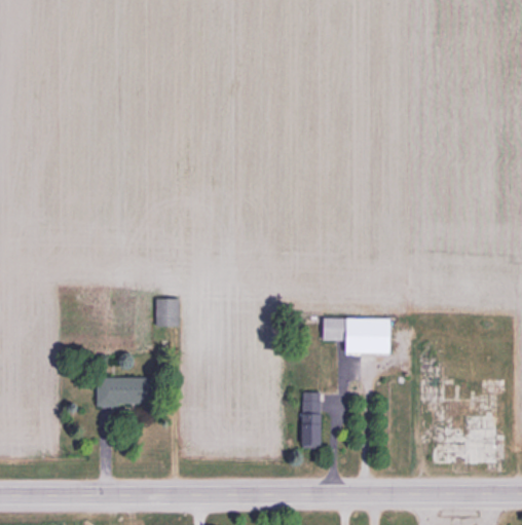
[(181,299),(155,299),(155,326),(181,326),(181,299)]
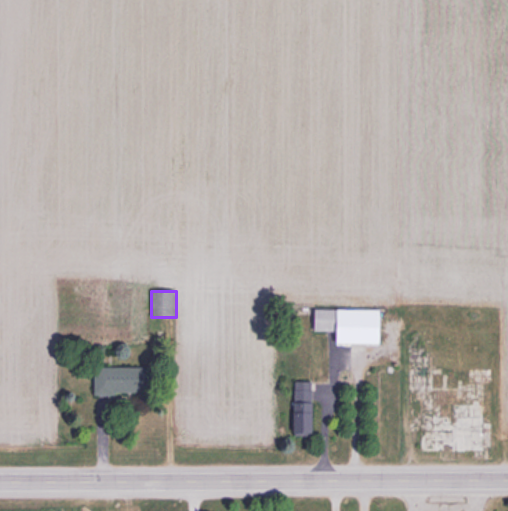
[(333,345),(382,345),(382,310),(314,310),(314,331),(333,332),(333,345)]
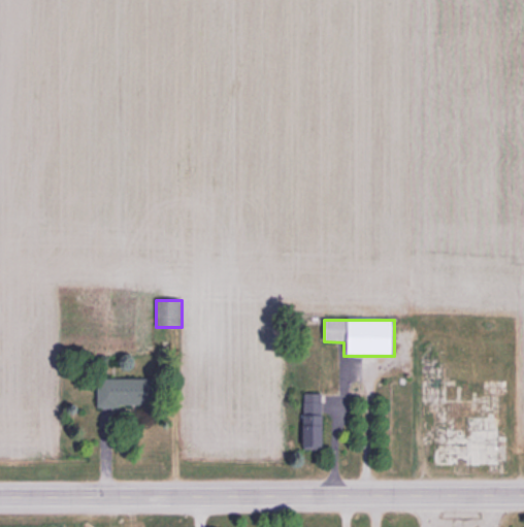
[(97,380),(97,405),(148,405),(148,380),(97,380)]
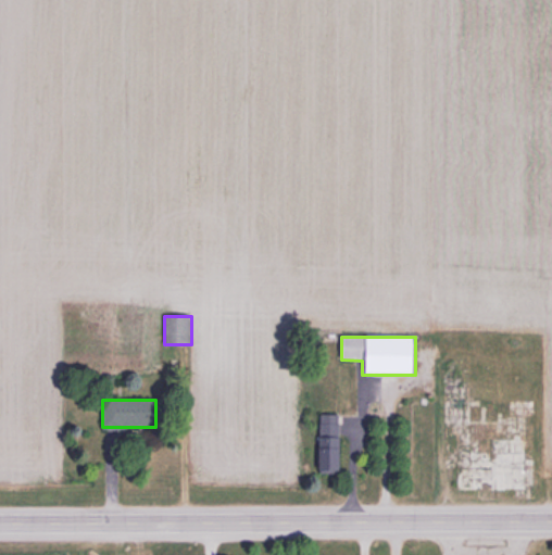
[(339,415),(318,415),(318,474),(339,474),(339,415)]
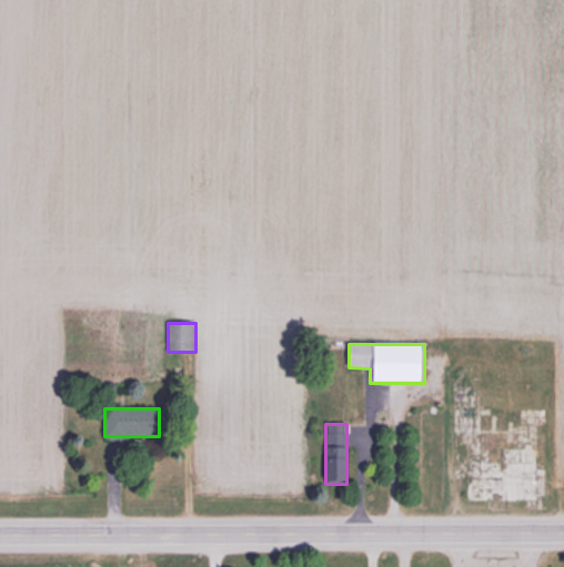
[(536,448),(503,447),(503,463),(479,462),(477,475),(462,475),(461,500),(491,500),(491,509),(506,509),(506,502),(535,502),(536,448)]
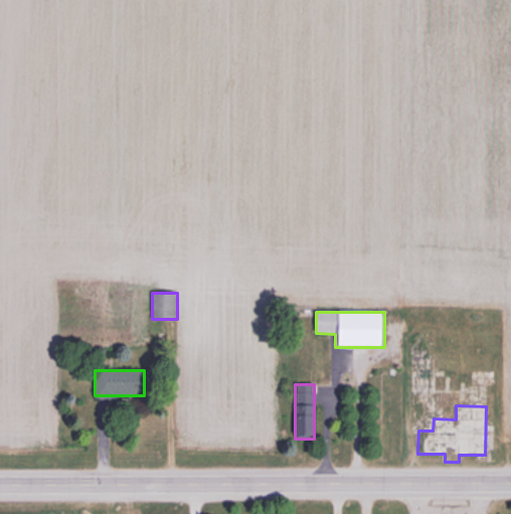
All buildings are outlined.
